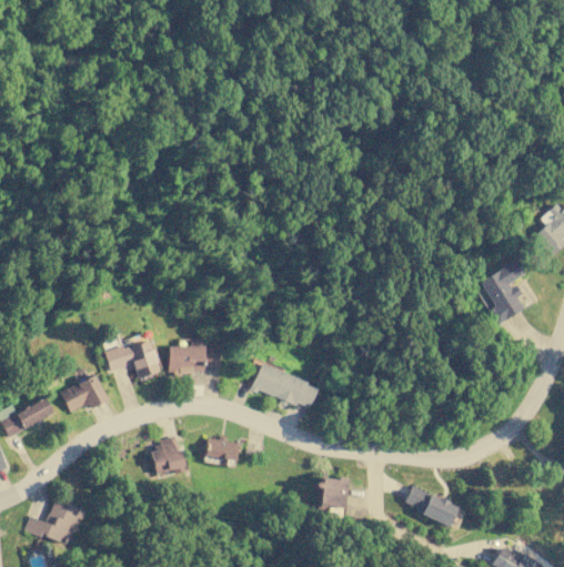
[(563,209),(534,236),(553,256),(563,246),(563,209)]
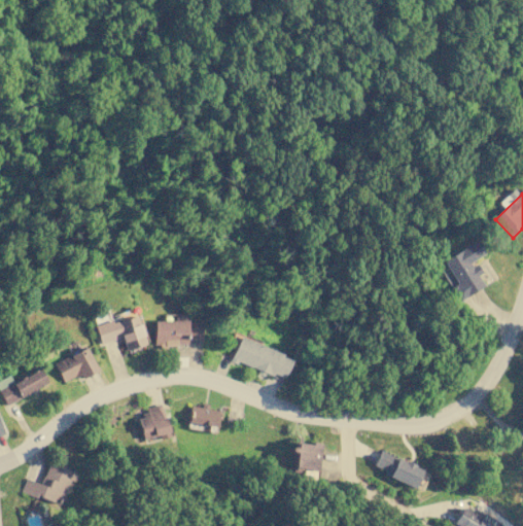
[(446,260),(459,284),(453,288),(460,302),(488,285),(475,261),(487,254),(480,241),(446,260)]
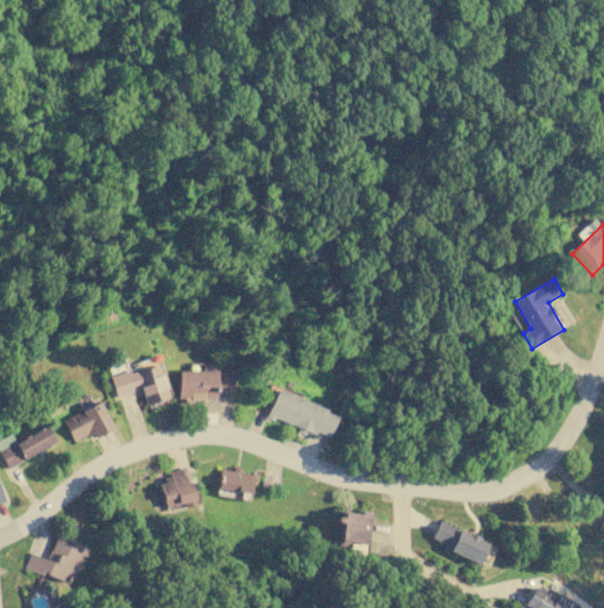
[(114,378),(120,397),(144,389),(149,406),(172,399),(161,364),(114,378)]
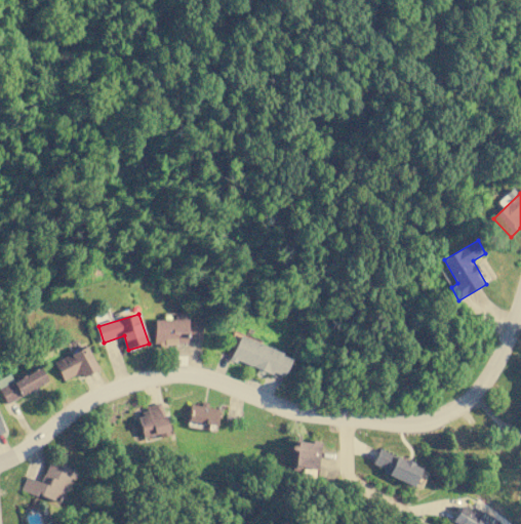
[(291,359),(283,356),(284,352),(241,335),(237,346),(232,359),(284,378),(291,359)]
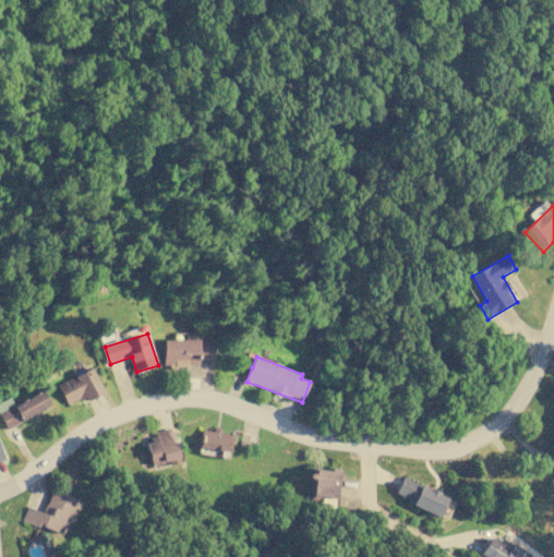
[(70,406),(88,397),(89,400),(106,394),(95,368),(60,384),(70,406)]
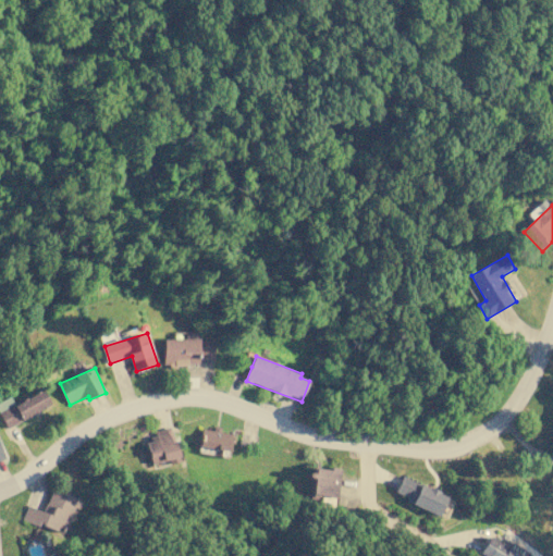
[(0,403),(0,408),(9,428),(53,407),(46,391),(16,404),(13,396),(0,403)]
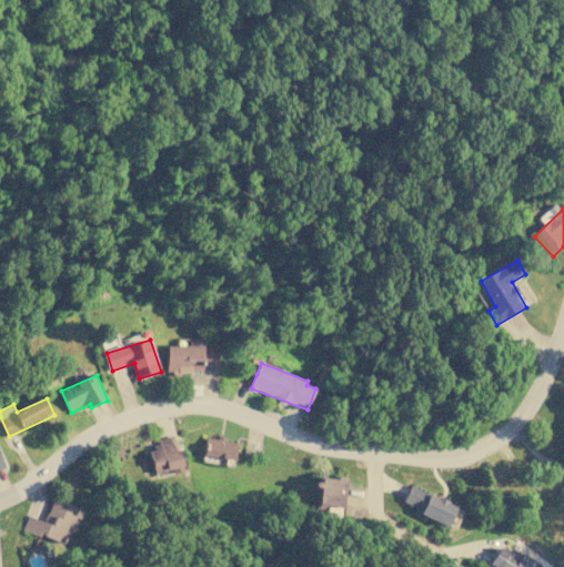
[(209,436),(204,462),(219,464),(220,458),(235,461),(239,443),(228,442),(228,439),(209,436)]
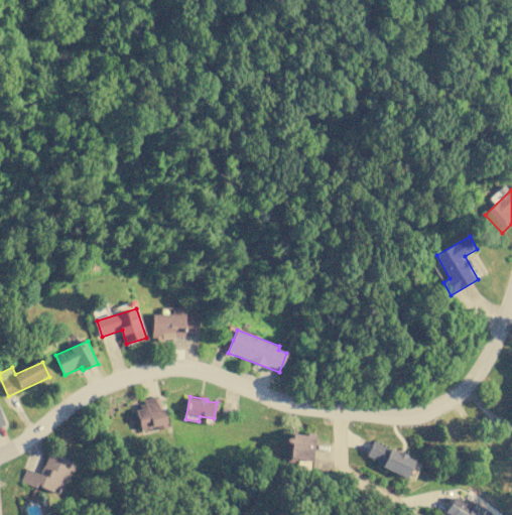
[(167,422),(160,398),(135,406),(142,430),(167,422)]
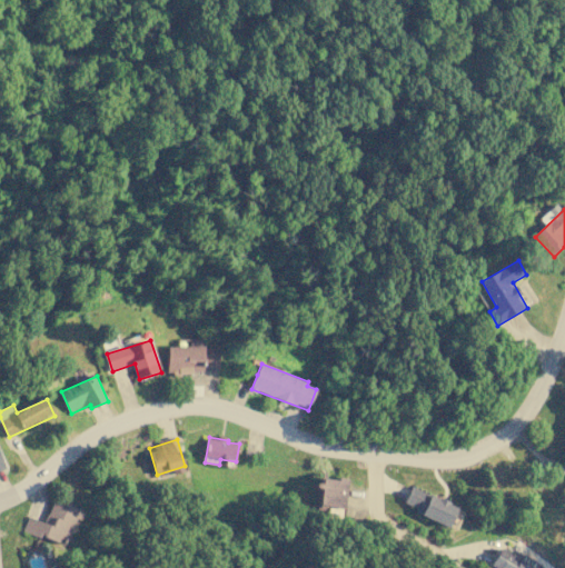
[(0,471),(9,469),(0,446),(0,471)]
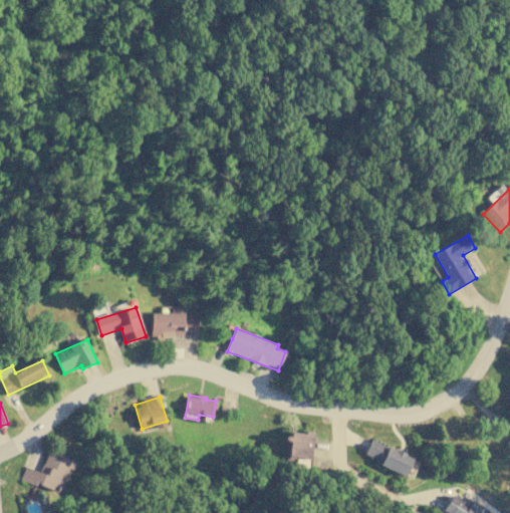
[(288,457),(311,461),(316,435),(291,431),(289,441),(291,441),(288,457)]
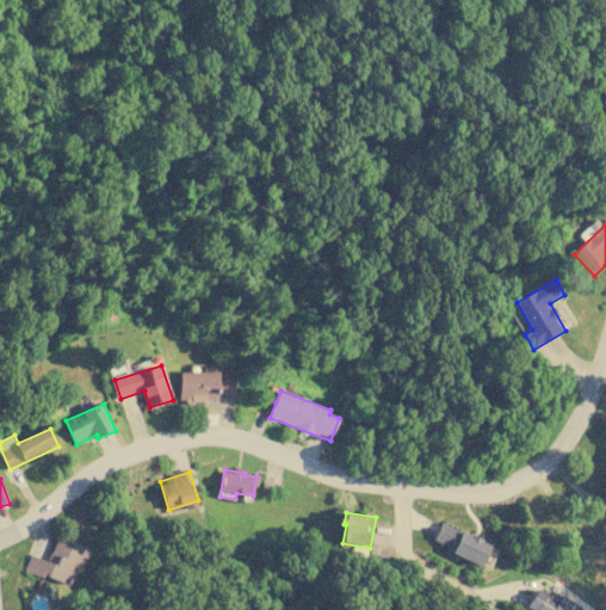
[(437,541),(450,546),(447,553),(483,566),(492,542),(443,524),(437,541)]
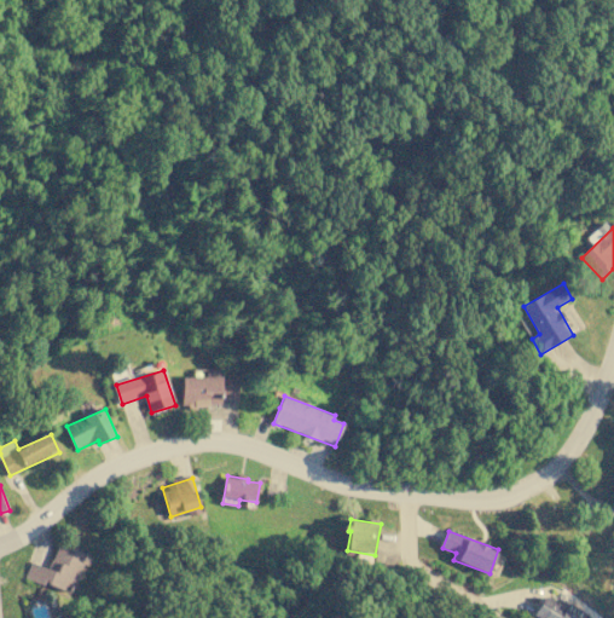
[(87,554),(59,544),(51,569),(34,562),(28,578),(73,594),(87,554)]
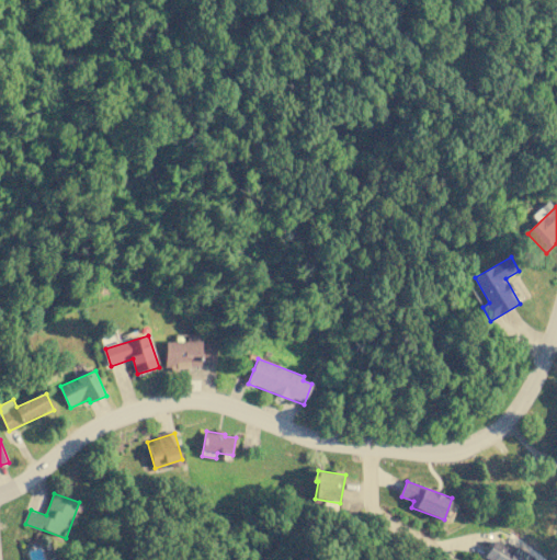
[(537,559),(497,538),(486,559),(537,559)]
